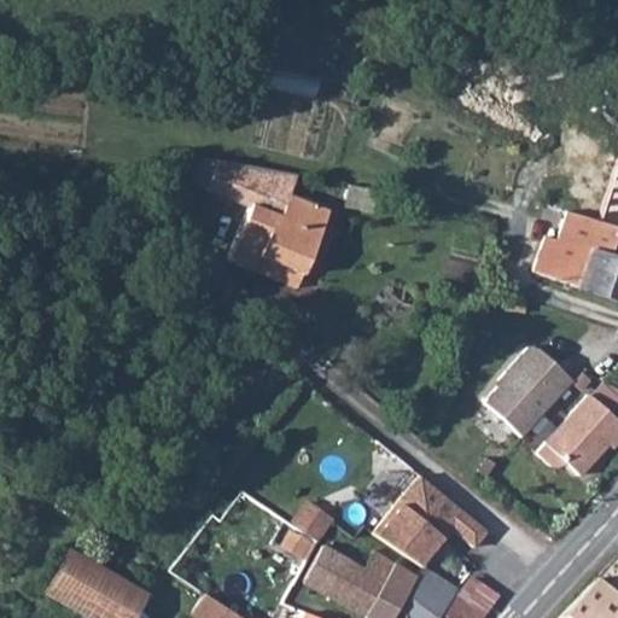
[(256,191),(262,174),(181,159),(170,187),(214,204),(193,255),(220,264),(227,252),(244,211),(285,227),(295,205),(256,191)]
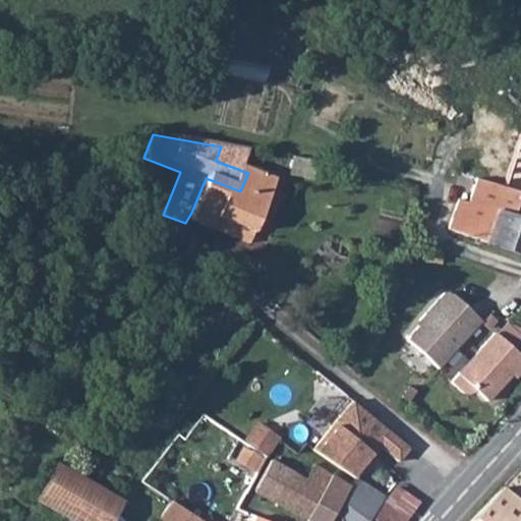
[(495,184),(520,192),(518,200),(520,201),(520,134),(512,160),(493,155),(488,168),(500,171),(495,184)]
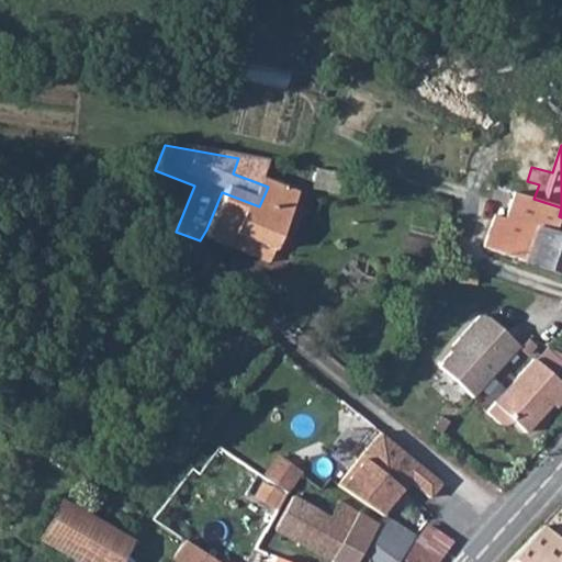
[(222,192),(206,229),(244,246),(259,206),(222,192)]
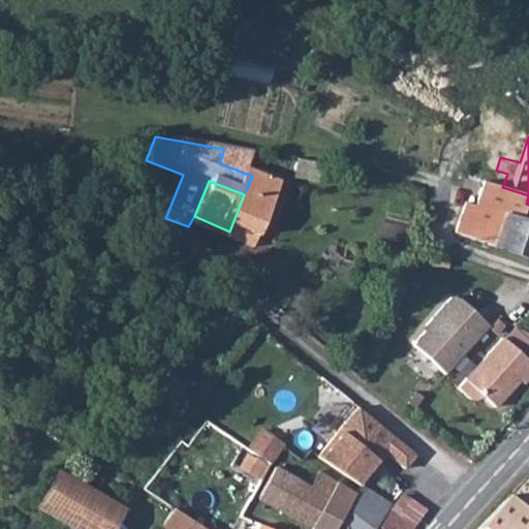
[(466,201),(456,232),(492,245),(504,215),(520,221),(526,204),(528,195),(502,187),(484,181),(475,205),(466,201)]
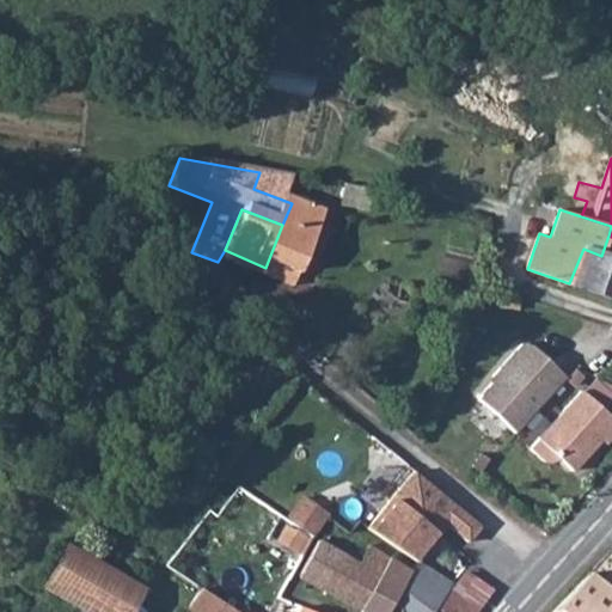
[(611,298),(611,237),(609,236),(601,256),(583,249),(569,283),(611,298)]
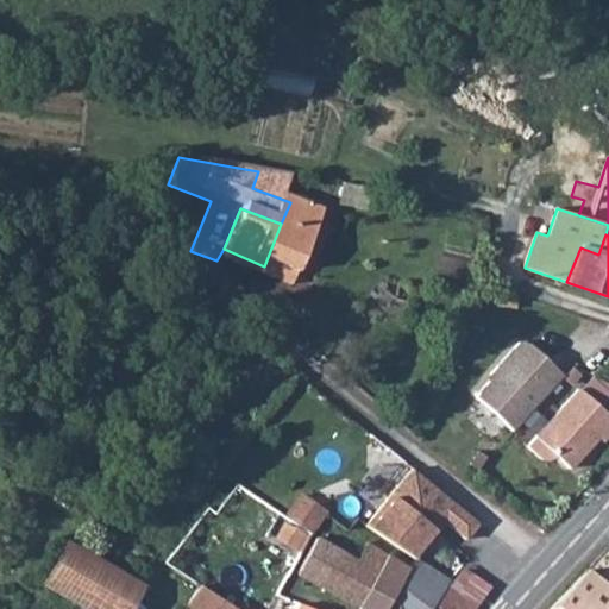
[(259,278),(264,267),(224,249),(217,261),(259,278)]
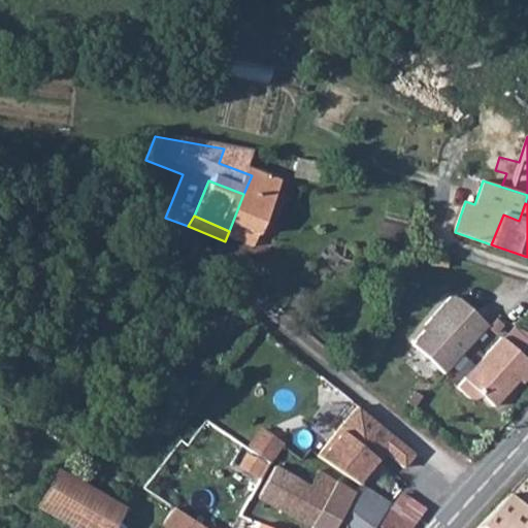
[(451,296),(425,324),(422,329),(415,340),(413,344),(444,373),(488,327),(489,326),(459,299),(451,296)]
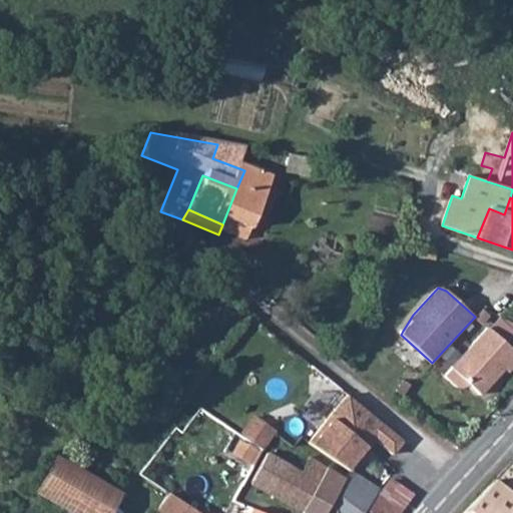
[(475,317),(474,318),(480,324),(488,315),(482,309),(475,317)]
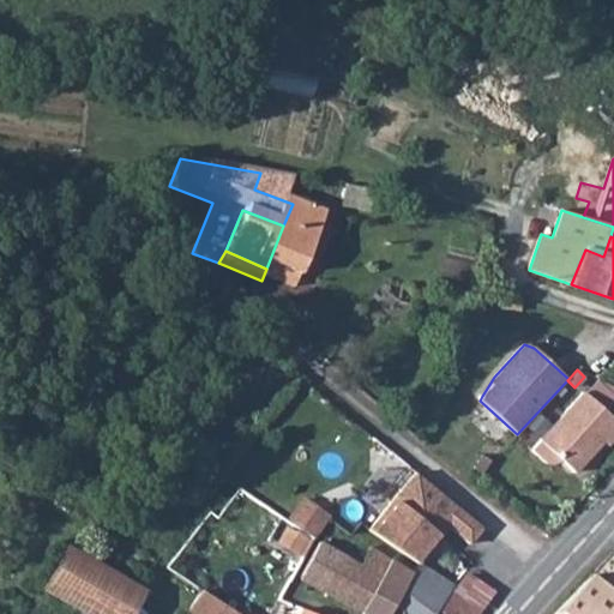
[(613,387),(599,381),(587,395),(605,411),(613,399),(613,387)]
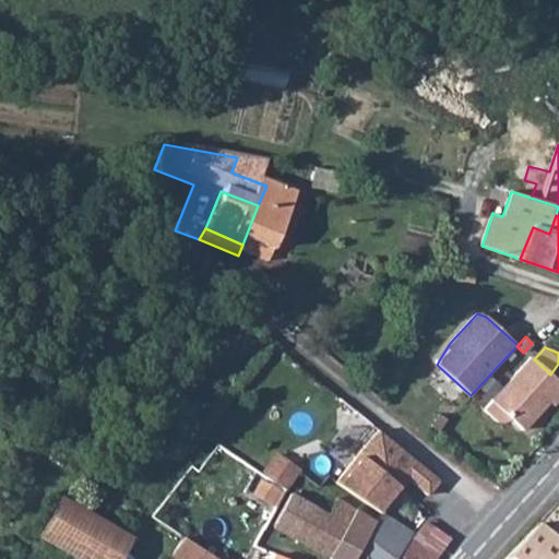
[(531,357),(483,409),(495,419),(497,420),(499,421),(503,423),(506,421),(510,418),(522,430),(548,402),(554,406),(558,399),(558,382),(550,375),(534,359),(531,357)]
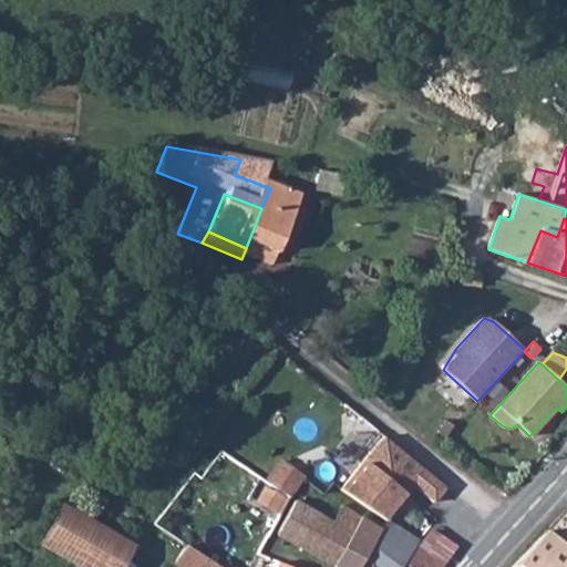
[(451,425),(444,420),(436,431),(444,436),(451,425)]
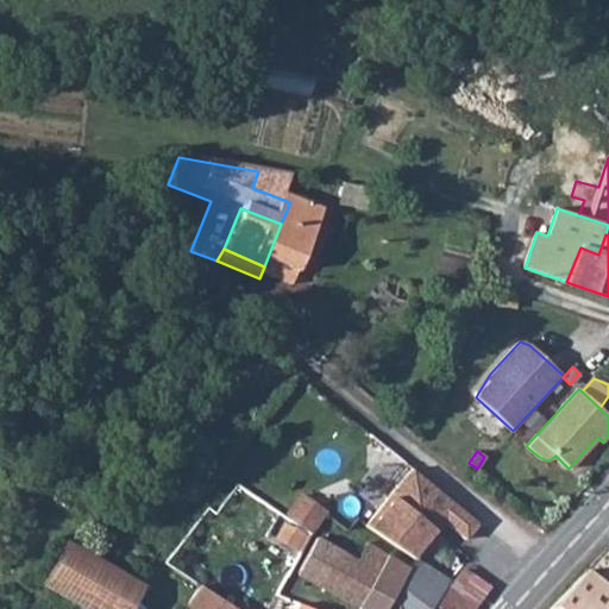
[(412,473),(368,531),(400,552),(418,563),(438,538),(434,534),(443,525),(466,544),(479,527),(412,473)]
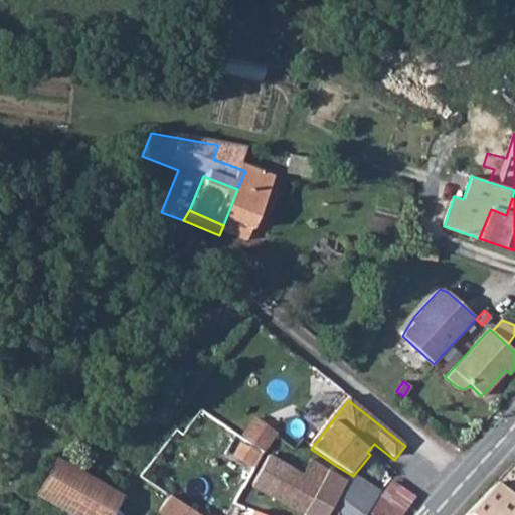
[(253,416),(239,437),(242,438),(264,452),(277,434),(253,416)]
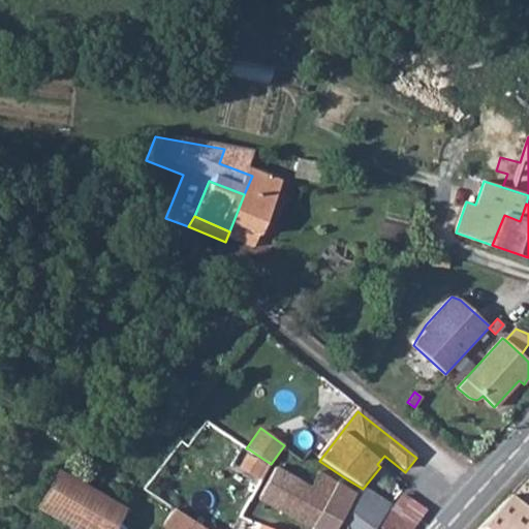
[(257,479),(271,464),(249,449),(239,468),(257,479)]
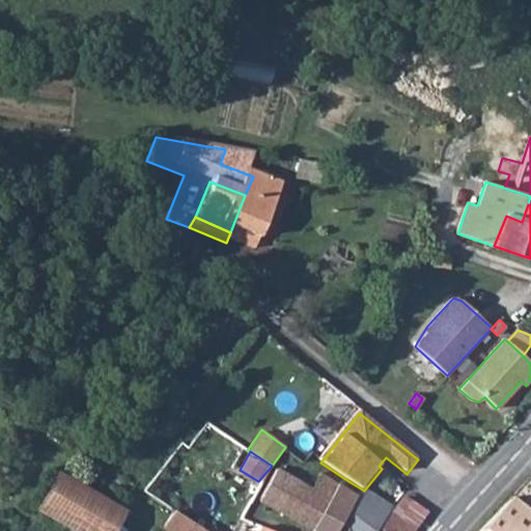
[(277,514),(296,484),(280,473),(260,503),(277,514)]
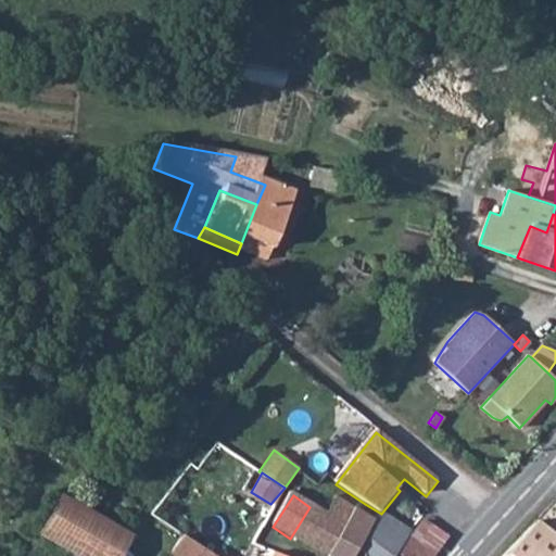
[(58,501),(36,542),(61,555),(122,555),(130,542),(58,501)]
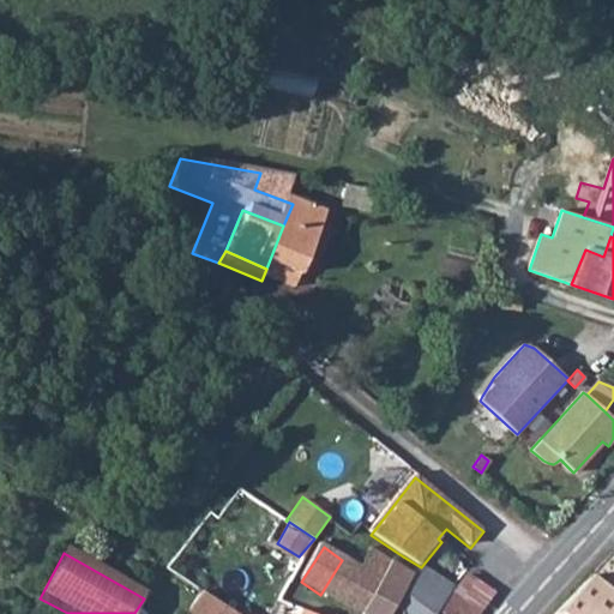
[(357,572),(342,560),(320,595),(350,613),(359,613),(395,566),(372,555),(357,572)]
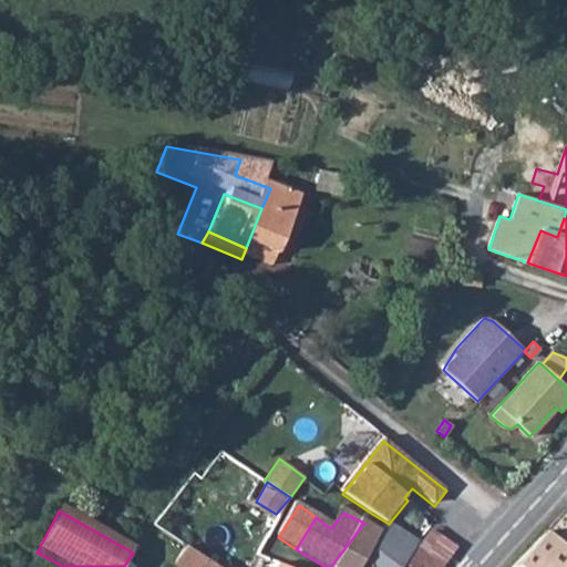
[(358,566),(383,533),(364,523),(331,566),(358,566)]
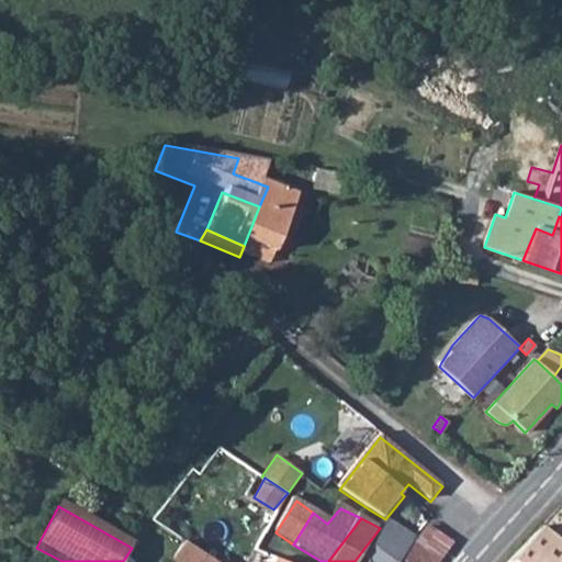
[(420,542),(385,519),(380,528),(355,561),(437,561),(417,548),(420,542)]
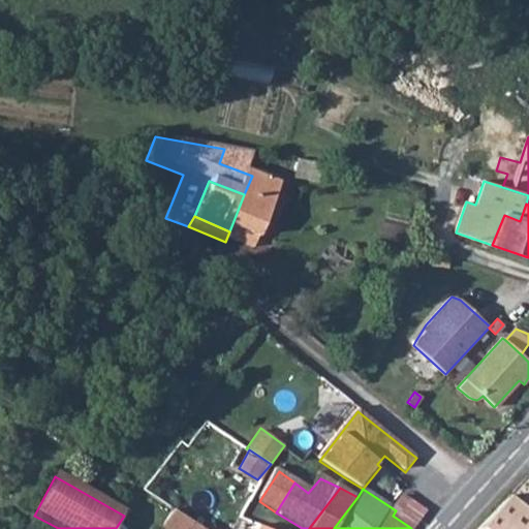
[(528,528),(528,505),(528,507),(510,495),(477,528),(528,528)]
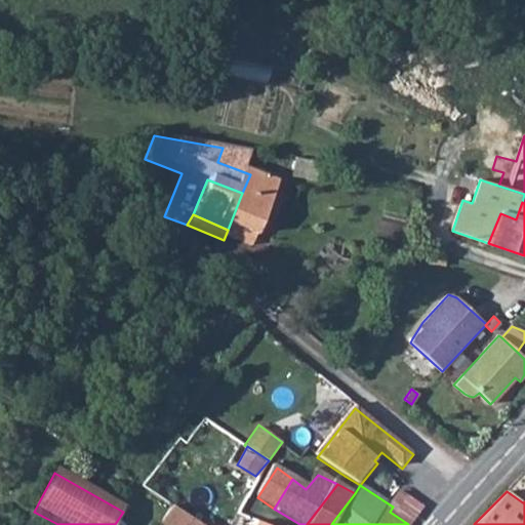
[(195,524),(159,502),(145,524),(195,524)]
